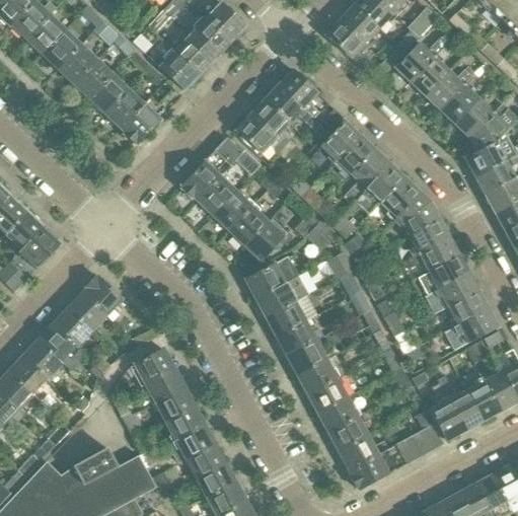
[(3,0),(0,3),(0,15),(9,24),(32,0),(3,0)]
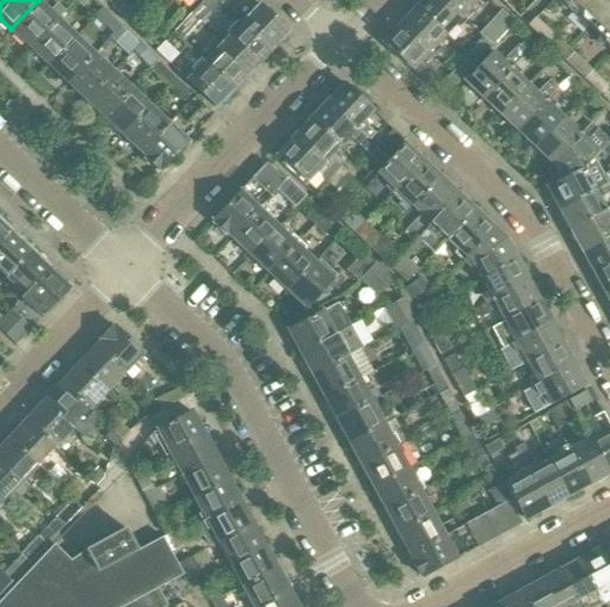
[(38,0),(11,29),(12,30),(12,29),(14,31),(13,31),(25,42),(26,39),(31,45),(57,17),(66,8),(59,1),(50,10),(41,0),(38,0)]
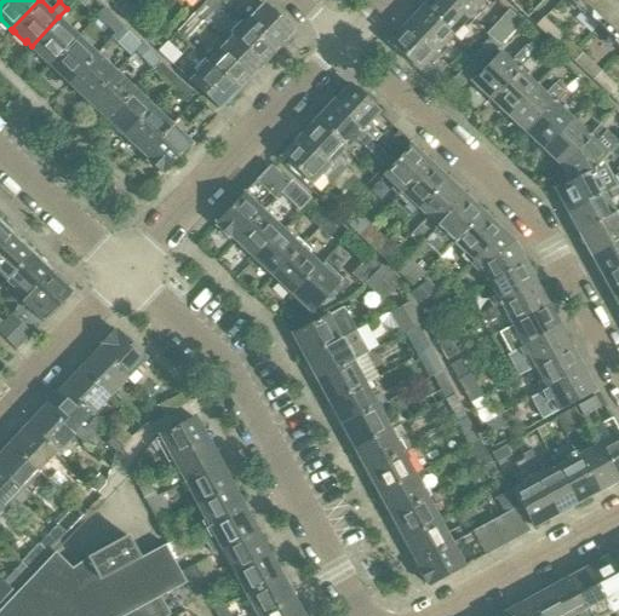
[(129,0),(120,9),(138,26),(145,17),(129,0)]
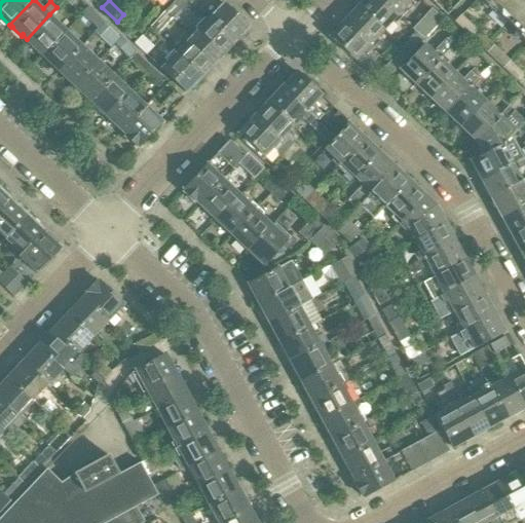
[(174,0),(165,9),(173,15),(187,0),(174,0)]
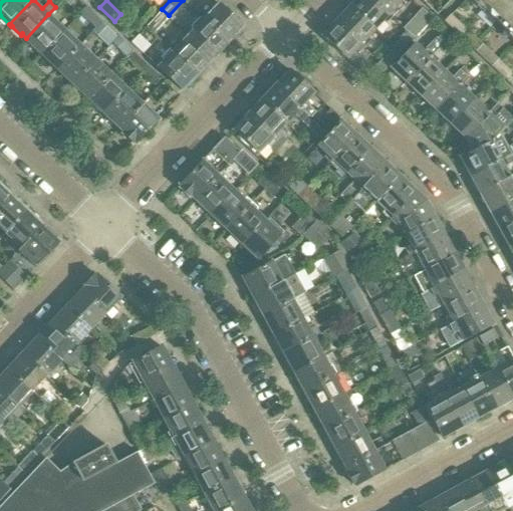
[(352,3),(350,5),(374,27),(382,19),(386,21),(392,15),(379,4),(381,2),(379,0),(352,0),(352,3)]
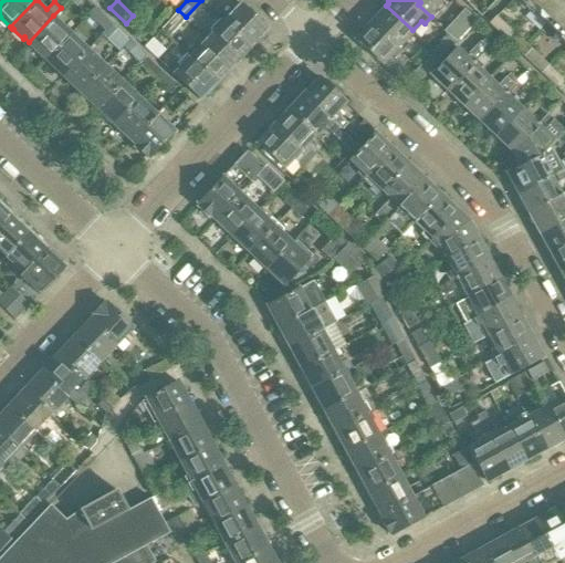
[(418,0),(420,2),(418,4),(431,17),(437,11),(435,8),(442,0),(418,0)]
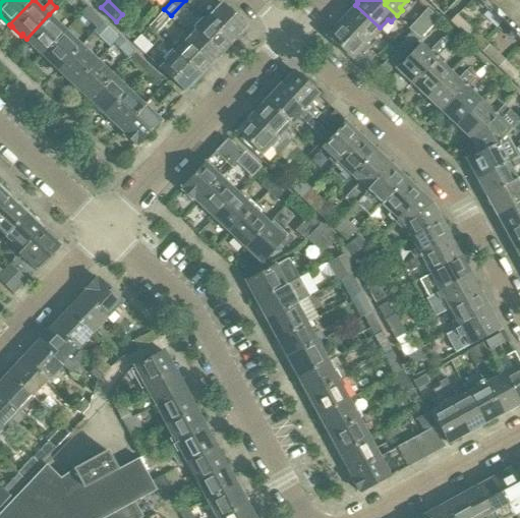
[(486,0),(519,31),(519,0),(486,0)]
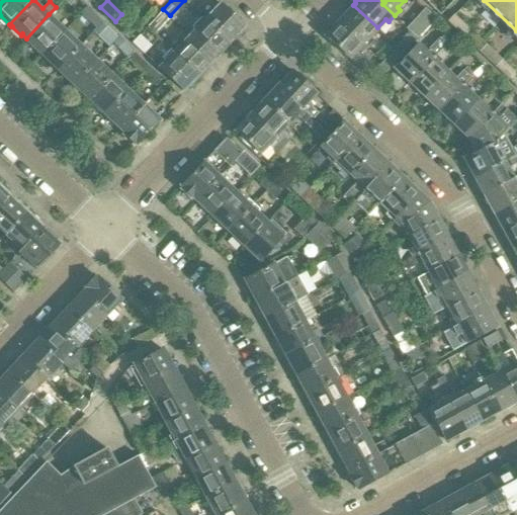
[(221,1),(204,18),(231,43),(240,34),(239,30),(245,24),(221,1)]
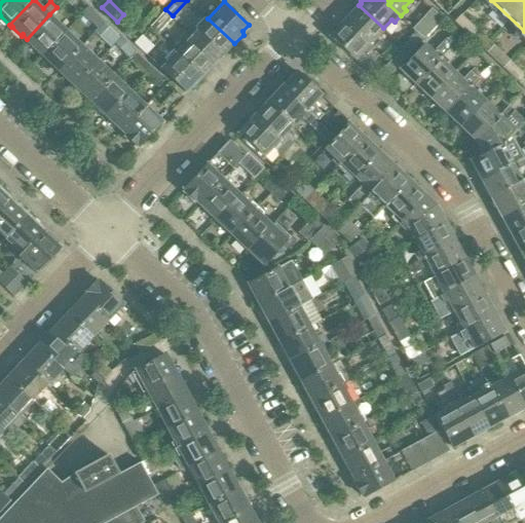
[(351,13),(343,22),(351,29),(353,26),(362,33),(361,34),(373,45),(378,39),(375,37),(383,28),(359,5),(358,6),(354,6),(350,10),(351,13)]
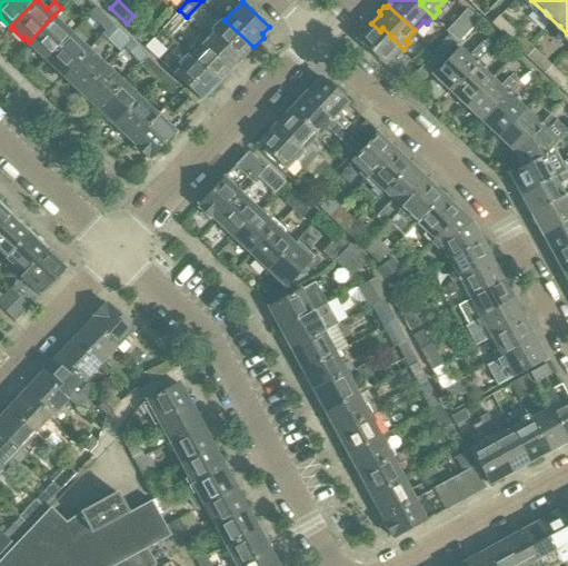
[(90,13),(107,29),(112,22),(96,7),(90,13)]
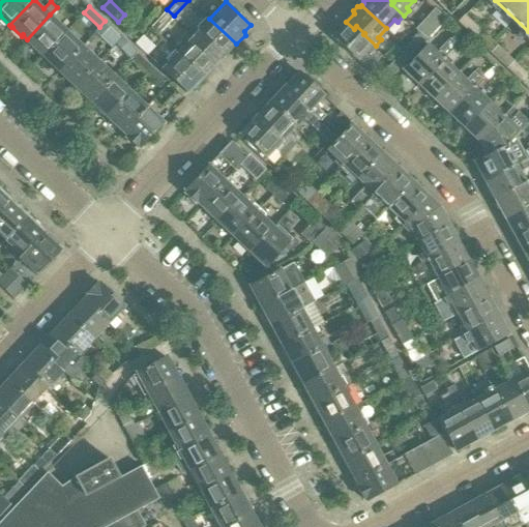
[(416,28),(418,30),(425,38),(445,18),(434,7),(416,28)]
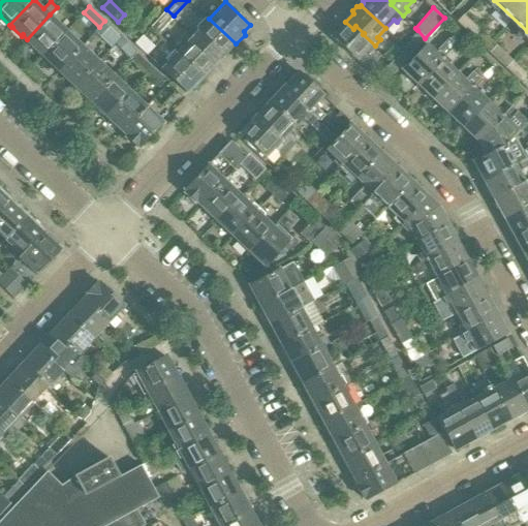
[(174,16),(166,9),(151,26),(158,32),(174,16)]
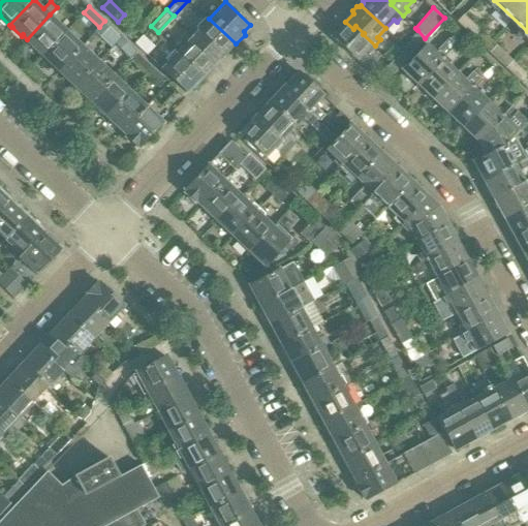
[(457,20),(527,87),(527,72),(464,12),(457,20)]
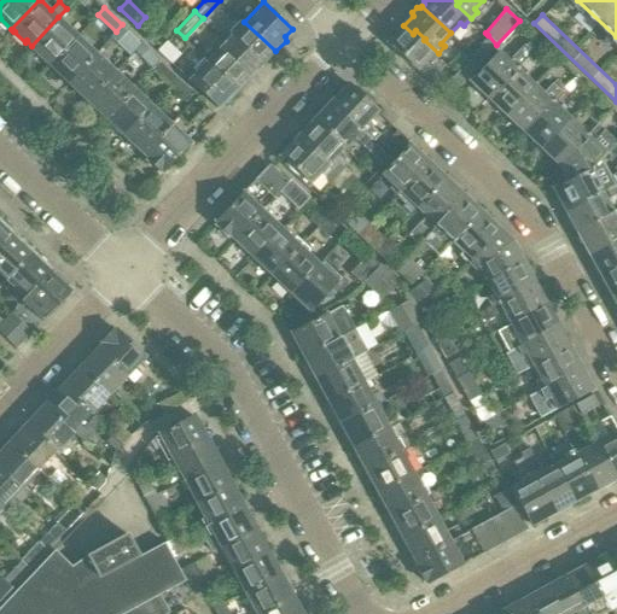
[(47,62),(50,64),(77,35),(58,17),(31,46),(38,51),(35,52),(47,63),(47,62)]
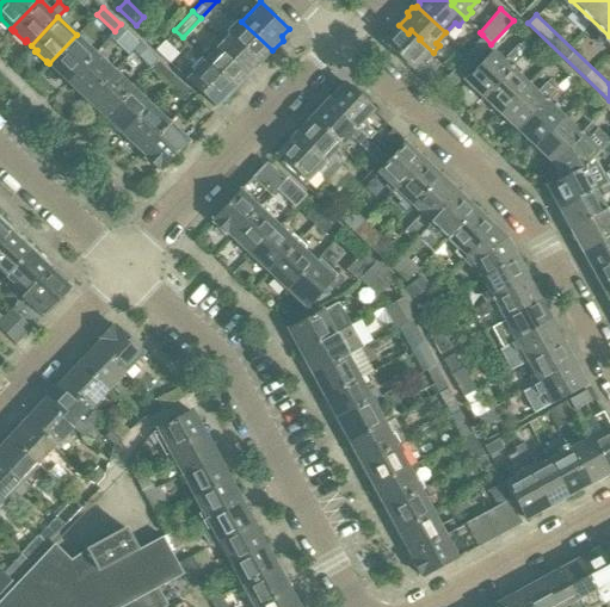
[(241,22),(223,41),(252,68),(258,61),(263,61),(272,50),(241,22)]
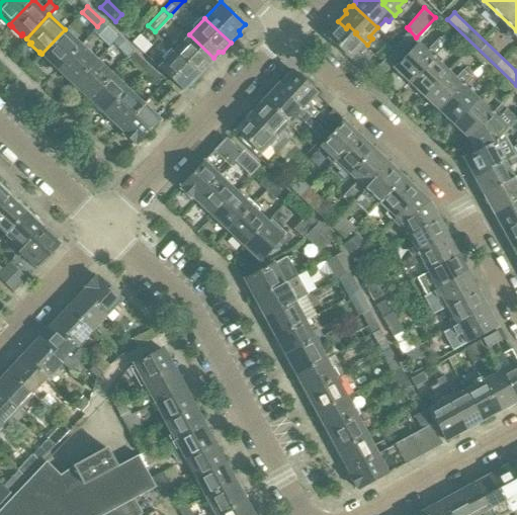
[(102,20),(97,26),(94,30),(109,45),(118,35),(102,20)]
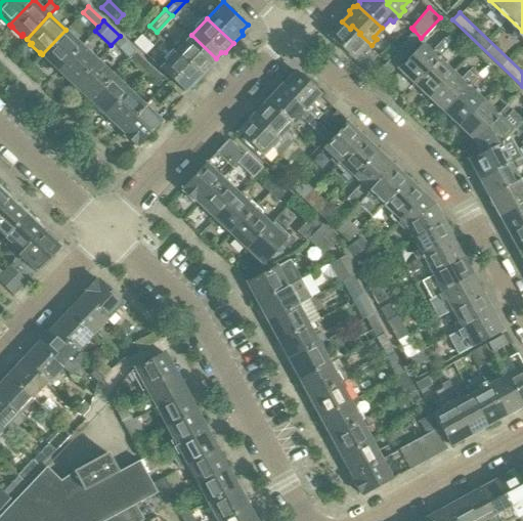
[(350,29),(342,22),(338,26),(336,25),(331,30),(332,32),(330,35),(354,58),(363,49),(365,51),(372,45),(359,34),(360,33),(352,26),(350,29)]
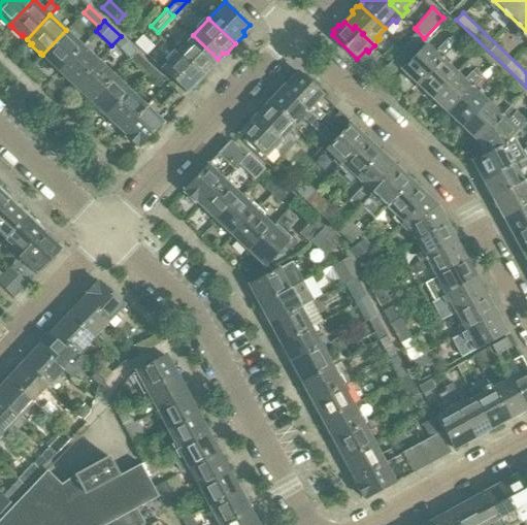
[(55,65),(59,69),(81,45),(66,30),(42,55),(44,57),(43,57),(54,66),(55,65)]
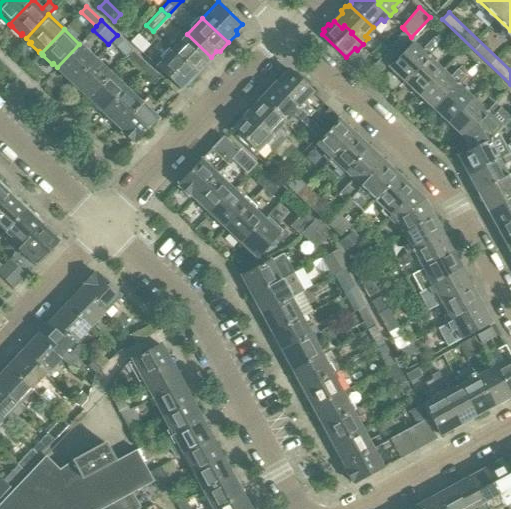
[(390,43),(392,45),(398,51),(411,37),(404,29),(390,43)]
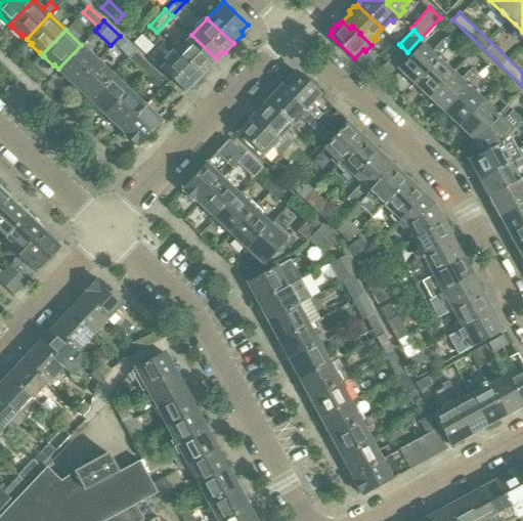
[(408,76),(416,82),(424,74),(422,72),(428,66),(429,67),(441,54),(446,48),(451,43),(455,46),(463,39),(452,30),(432,51),(423,43),(399,67),(402,70),(401,72),(405,77),(408,76)]
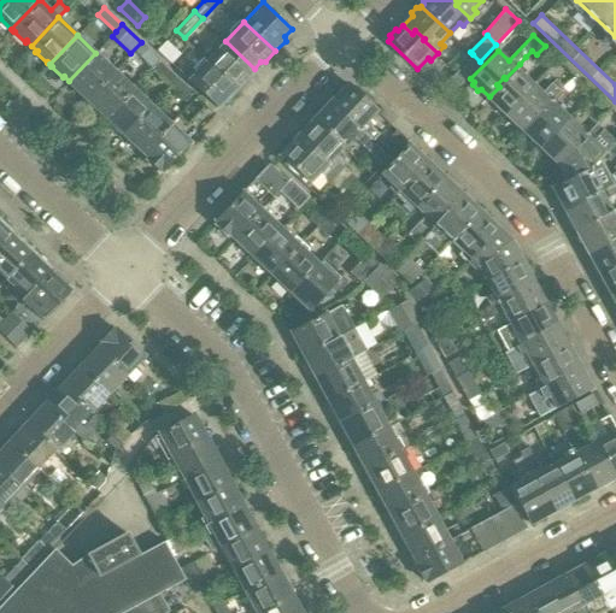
[(158,49),(171,62),(181,52),(168,40),(158,49)]
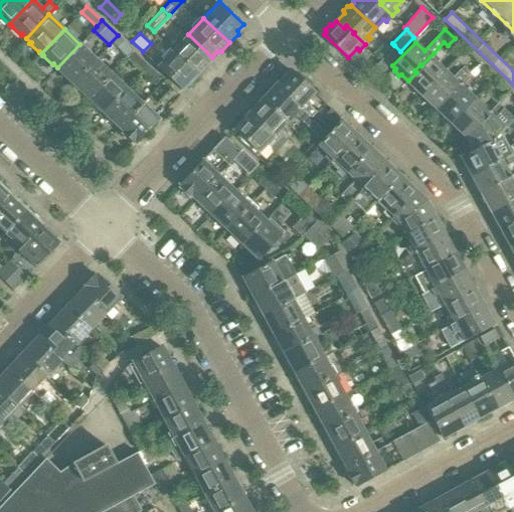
[(180,36),(170,46),(199,74),(207,65),(207,62),(212,57),(188,34),(183,39),(180,36)]
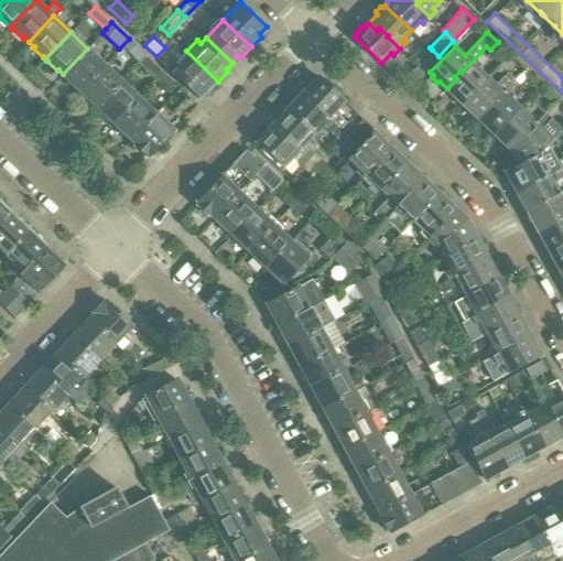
[(486,46),(480,52),(487,58),(493,53),(489,50),(490,50),(486,46)]
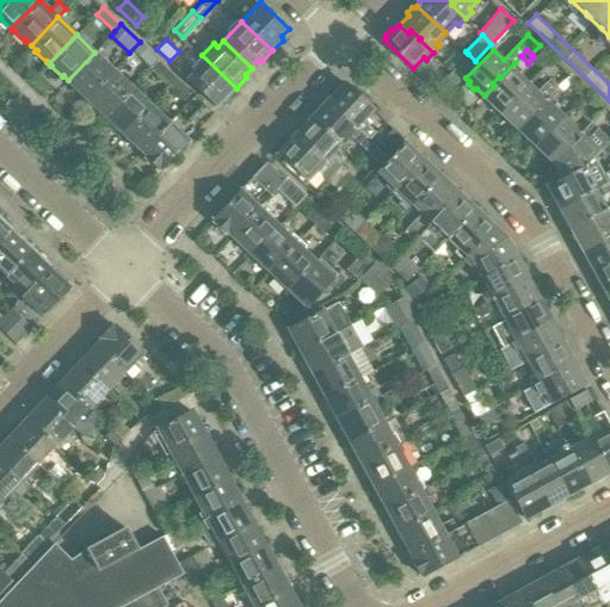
[(84,97),(86,99),(114,69),(94,53),(68,80),(74,85),(72,87),(84,97)]
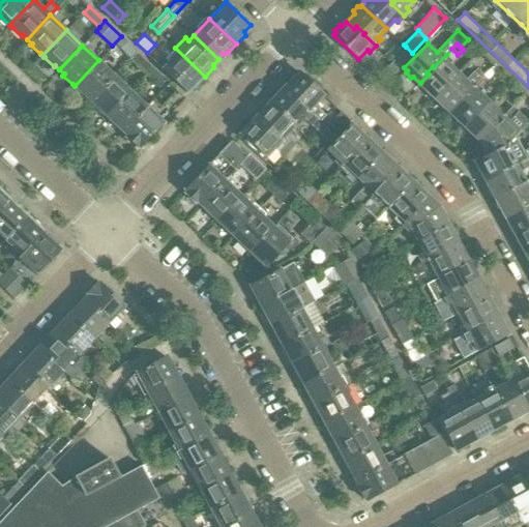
[(406,47),(394,59),(401,65),(412,53),(406,47)]
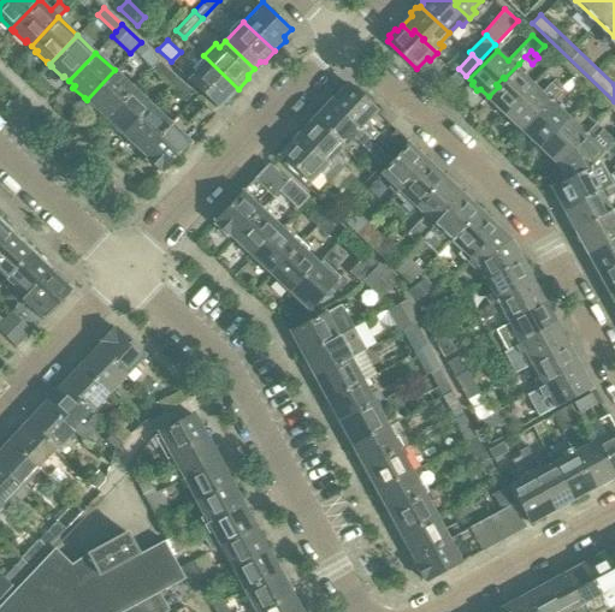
[(238,89),(203,55),(194,67),(197,70),(189,79),(218,106),(225,99),(229,99),(238,89)]
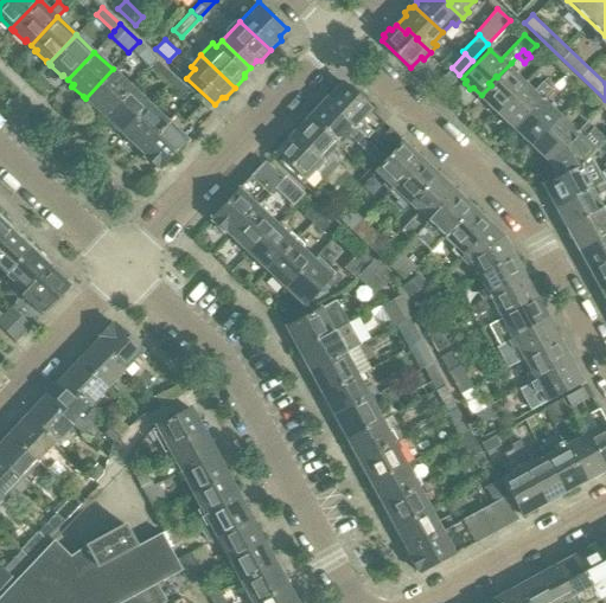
[(168,83),(176,76),(158,59),(151,66),(168,83)]
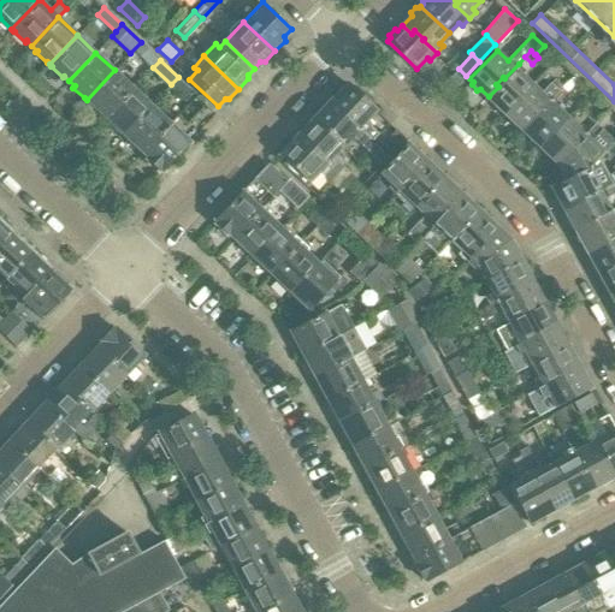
[(503,111),(506,112),(533,83),(522,73),(526,70),(519,64),(504,78),(503,77),(496,84),(498,87),(489,96),(496,104),(495,106),(500,111),(503,111)]
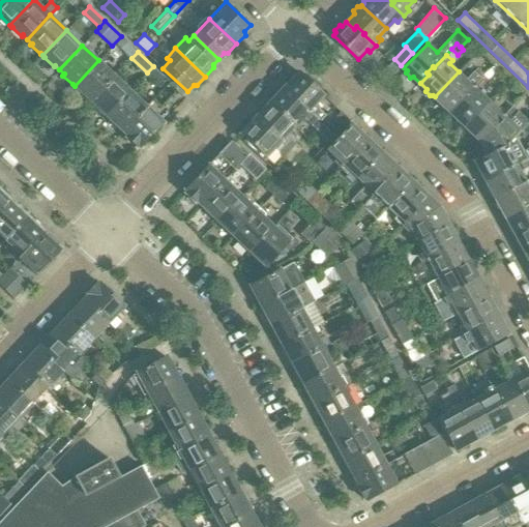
[(401,65),(394,59),(383,71),(389,78),(401,65)]
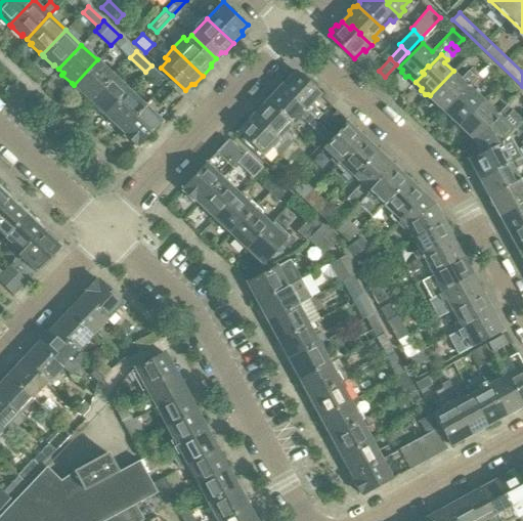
[(86,94),(90,98),(113,75),(97,59),(74,85),(76,86),(75,87),(84,96),(86,94)]
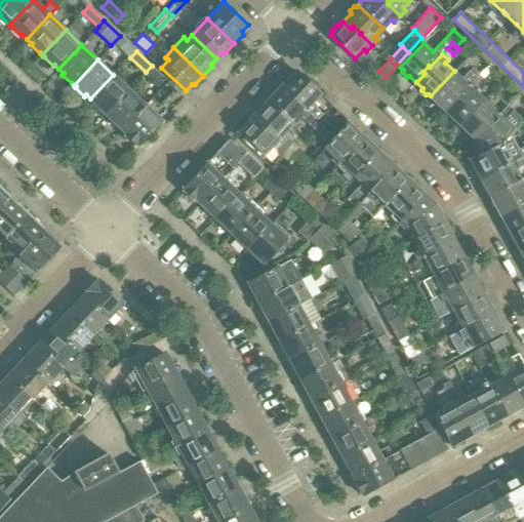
[(490,64),(480,74),(484,77),(493,68),(490,64)]
